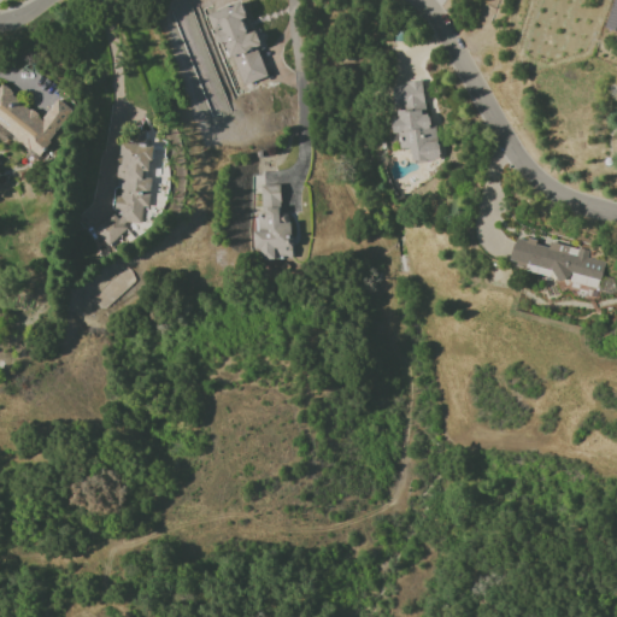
[(206,15),(217,43),(223,41),(228,58),(230,58),(242,86),(266,76),(256,47),(260,46),(254,31),(247,33),(241,18),(246,17),(240,1),(206,15)]
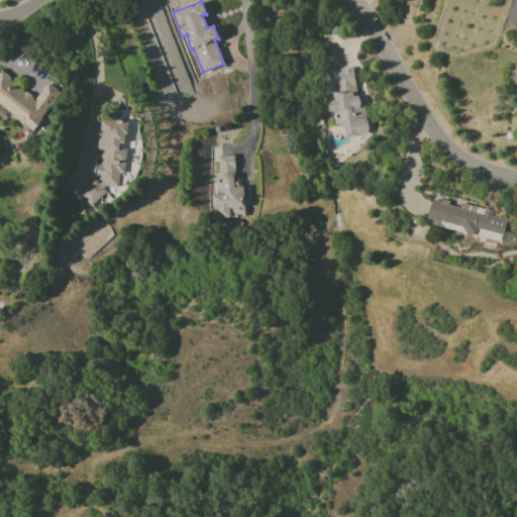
[(327,72),(340,71),(340,69),(351,67),(357,98),(358,98),(359,103),(363,102),(368,132),(344,134),(343,123),(334,124),(332,111),(328,111),(327,101),(331,100),(327,72)]
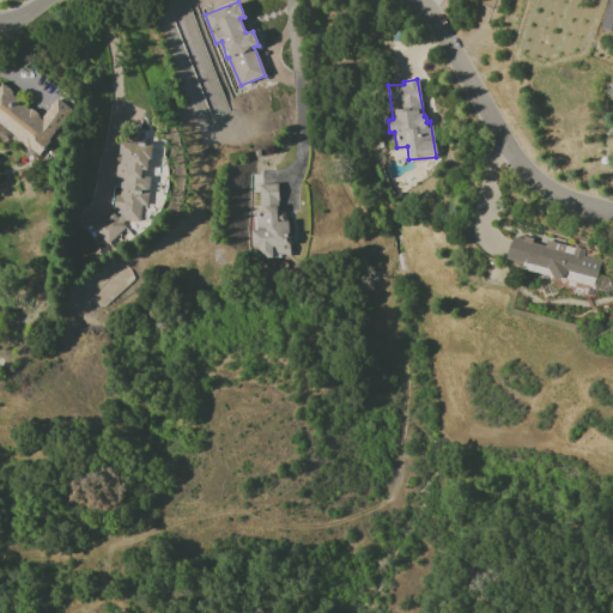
[(71,107),(55,97),(44,115),(0,87),(0,129),(41,155),(71,107)]
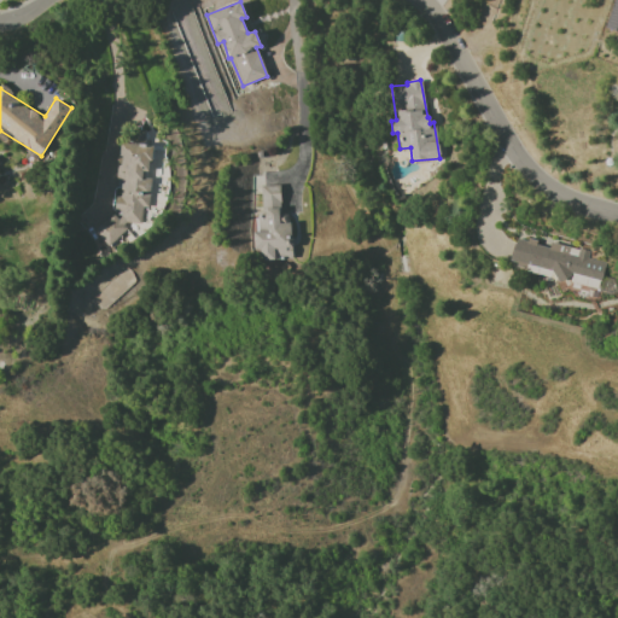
[(121,141),(116,175),(122,184),(121,196),(116,200),(114,214),(94,231),(111,250),(127,235),(128,228),(144,216),(145,207),(156,209),(158,207),(161,191),(150,178),(141,178),(151,169),(153,149),(145,139),(138,144),(121,141)]
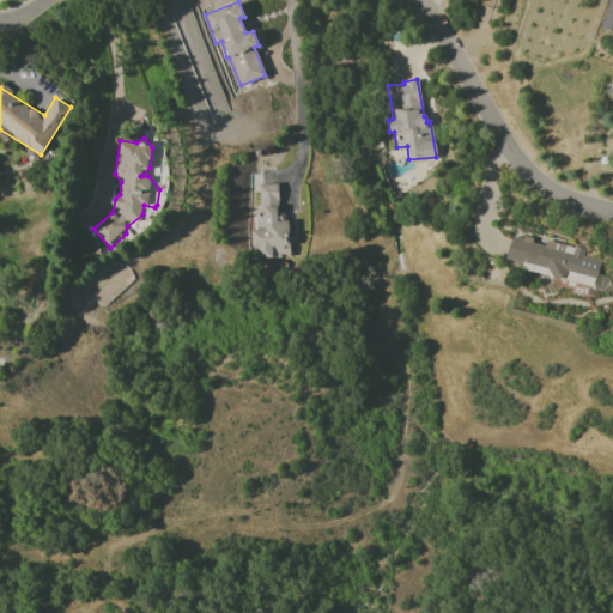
[(278,183),(259,184),(260,214),(252,214),(253,248),(259,248),(259,258),(290,256),(289,220),(279,220),(278,183)]
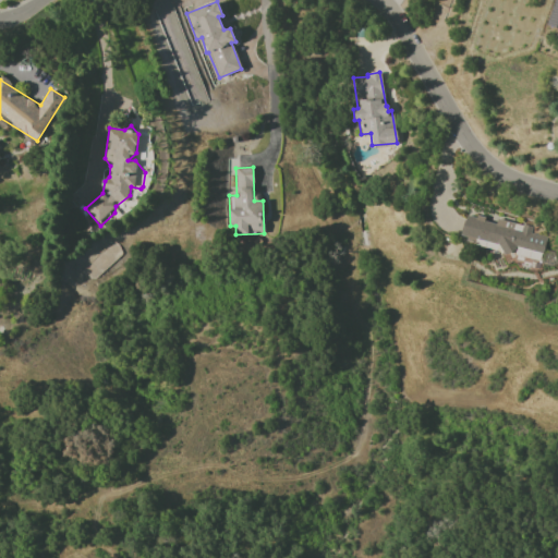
[(460,234),(465,215),(475,218),(476,215),(484,217),(483,220),(495,223),(496,219),(513,222),(512,228),(520,230),(521,223),(532,226),(530,232),(546,237),(543,254),(517,247),(504,254),(498,244),(460,234)]
